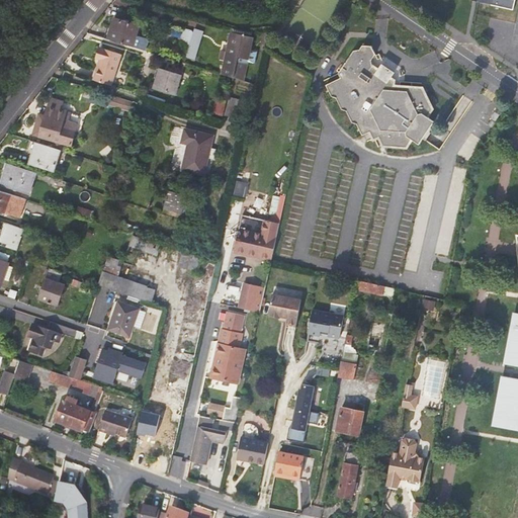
[(513,10),(515,0),(478,0),(477,3),(513,10)]
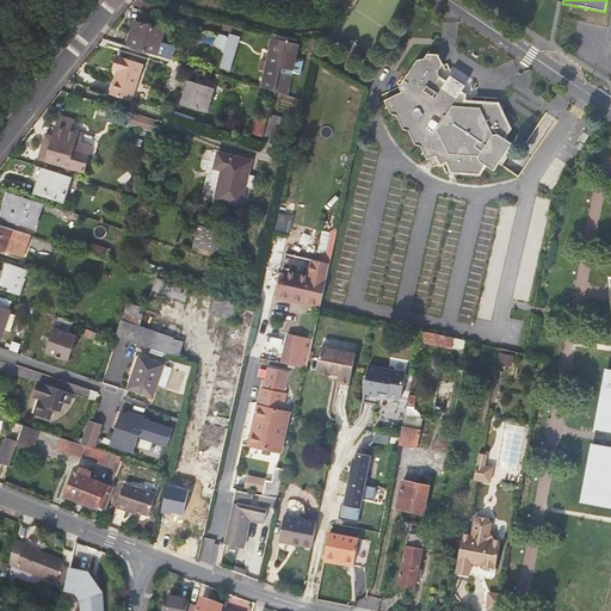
[(135,20),(128,45),(168,59),(171,48),(159,44),(164,29),(135,20)]
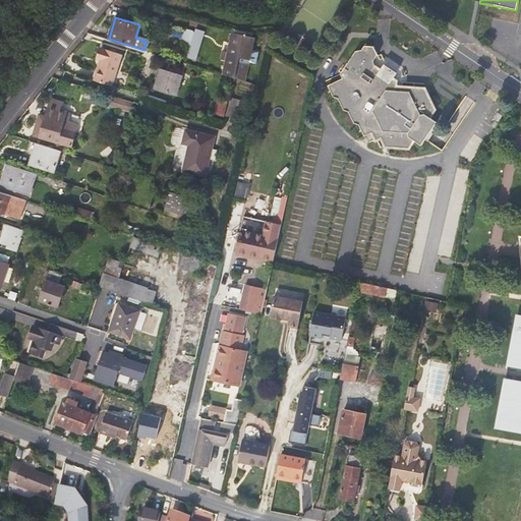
[(180,40),(190,43),(191,40),(193,32),(183,29),(180,40)]
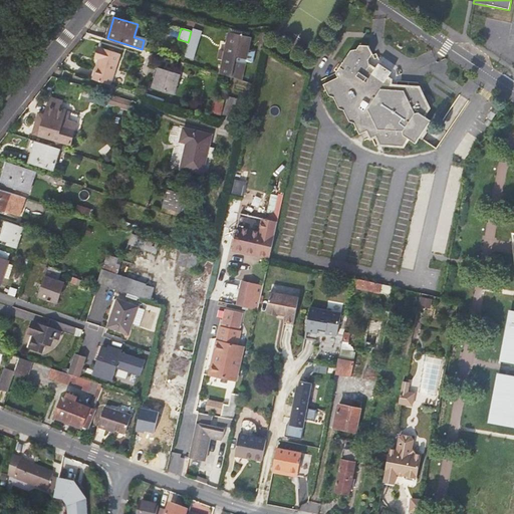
[(251,37),(241,35),(230,33),(226,51),(222,50),(220,58),(224,59),(221,73),(232,77),(241,79),(251,37)]
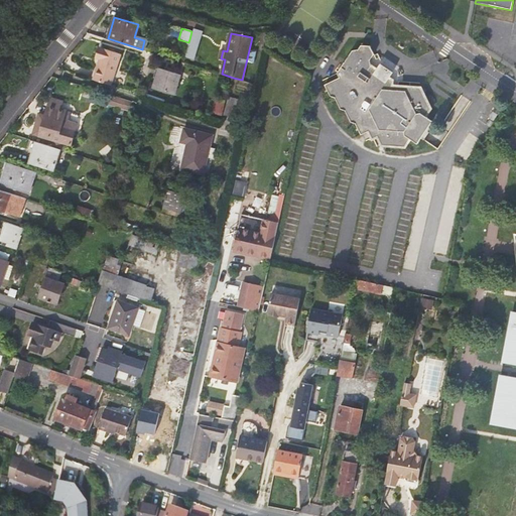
[(198,42),(189,39),(188,42),(185,54),(194,56),(198,42)]
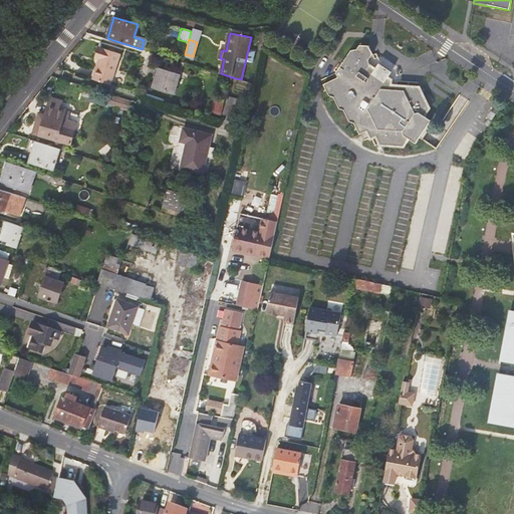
[(419,87),(409,86),(402,86),(392,85),(392,80),(388,77),(390,74),(377,67),(375,69),(369,66),(367,59),(371,54),(369,47),(359,45),(356,49),(351,50),(336,73),(338,79),(324,86),(328,95),(334,97),(339,109),(344,110),(349,122),(353,123),(359,136),(367,132),(371,140),(376,137),(379,145),(405,147),(409,139),(416,143),(420,138),(423,140),(430,129),(427,126),(432,119),(428,116),(429,114),(427,112),(430,107),(419,87)]
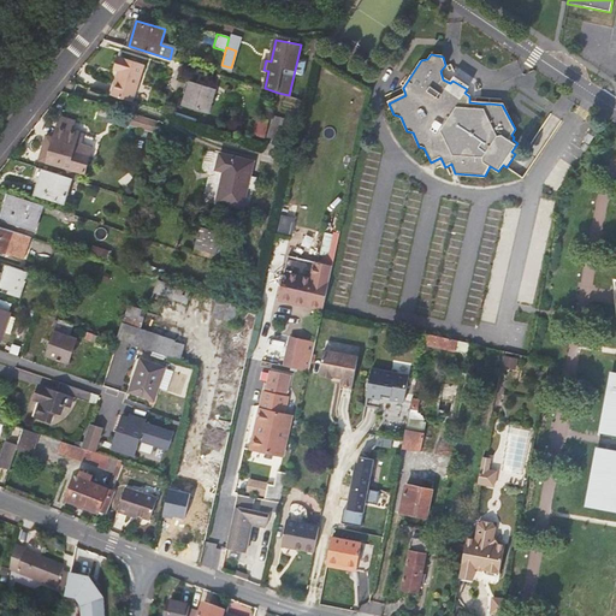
[(146,65),(120,58),(117,71),(122,72),(119,80),(118,78),(112,95),(134,102),(135,101),(146,65)]
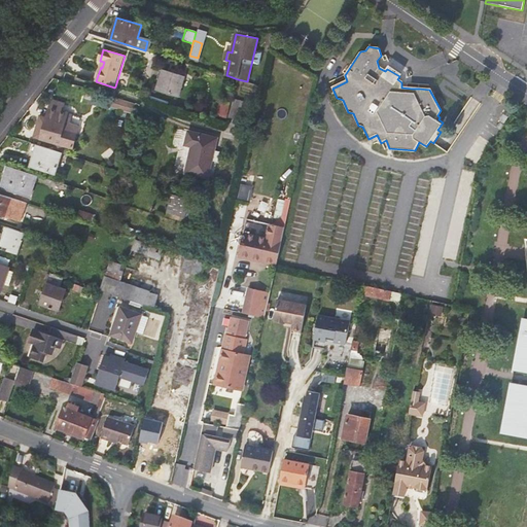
[(389,65),(387,69),(399,76),(401,73),(389,65)]
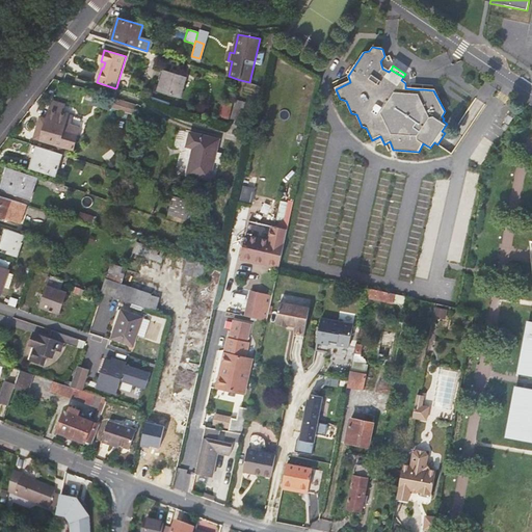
[(186,76),(164,70),(158,90),(180,98),(186,76)]
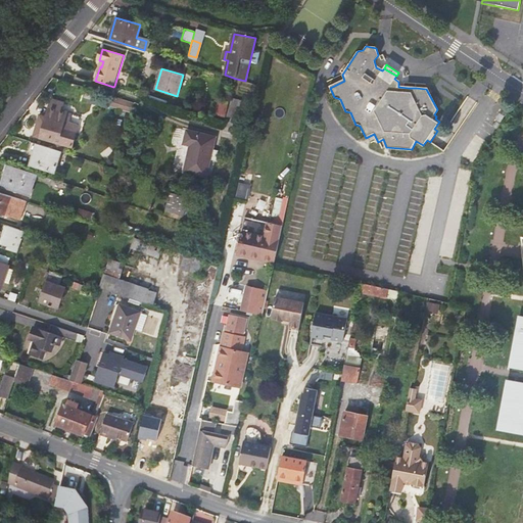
[(112,106),(117,108),(121,100),(114,98),(112,106)]
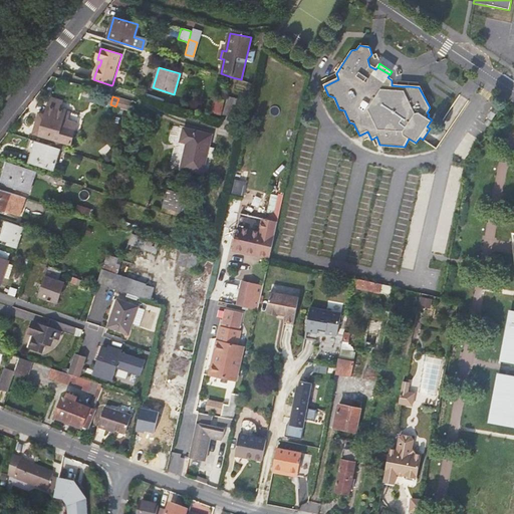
[(50,97),(48,105),(60,109),(62,101),(50,97)]
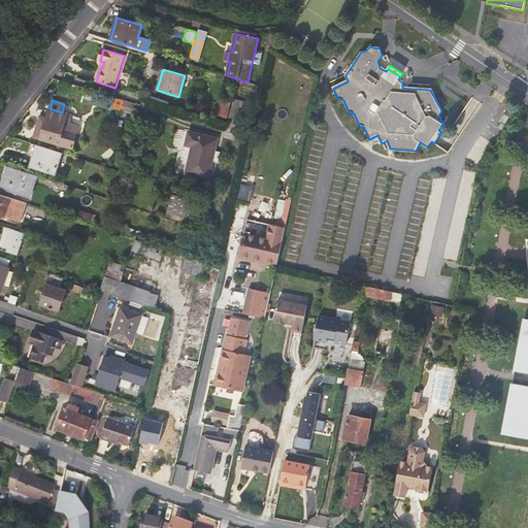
[(244,102),(233,100),(229,117),(241,120),(244,102)]
